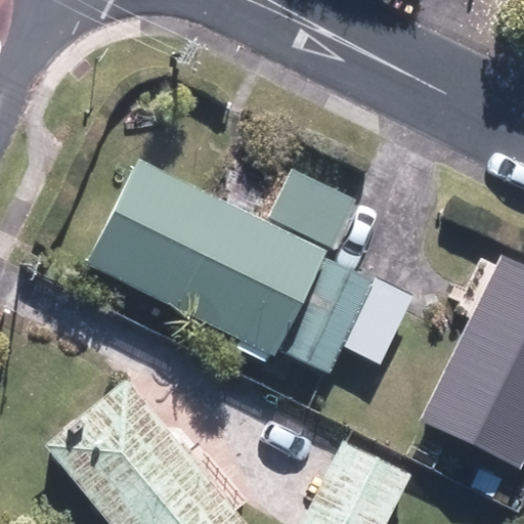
[(79,257),(267,352),(321,246),(133,150),(79,257)]
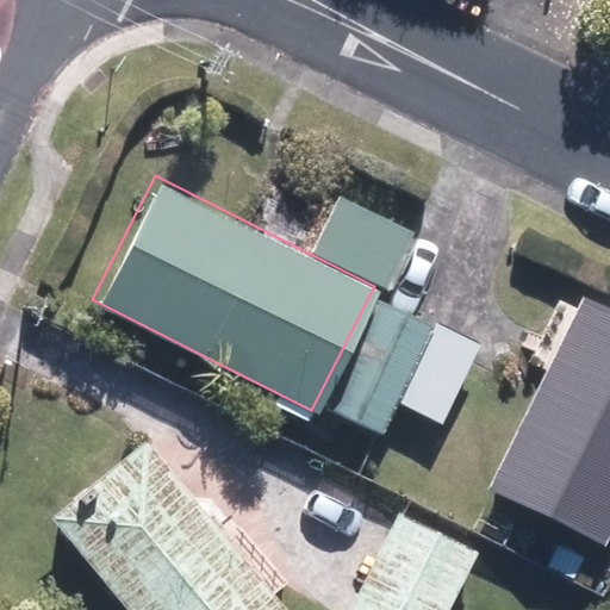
[(316,251),(387,287),(414,229),(342,195),(316,251)]
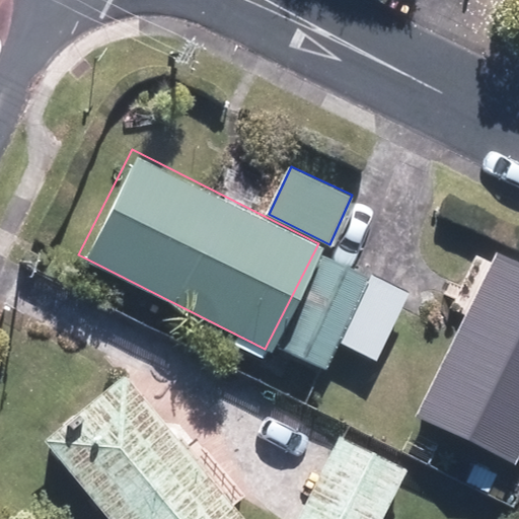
[(416,415),(513,463),(518,451),(518,263),(496,251),(416,415)]
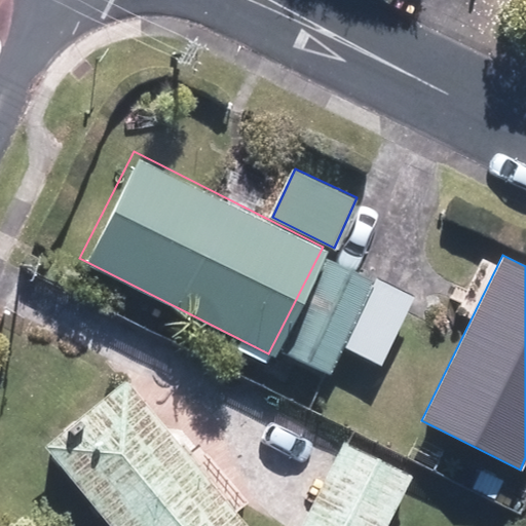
[(343,344),(343,346),(380,363),(410,297),(320,256),(277,349),(327,371),(339,343),(343,344)]
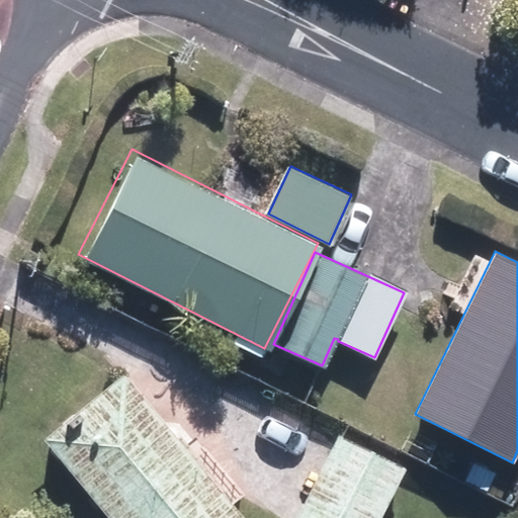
[(41,439),(107,517),(243,517),(120,373),(41,439)]
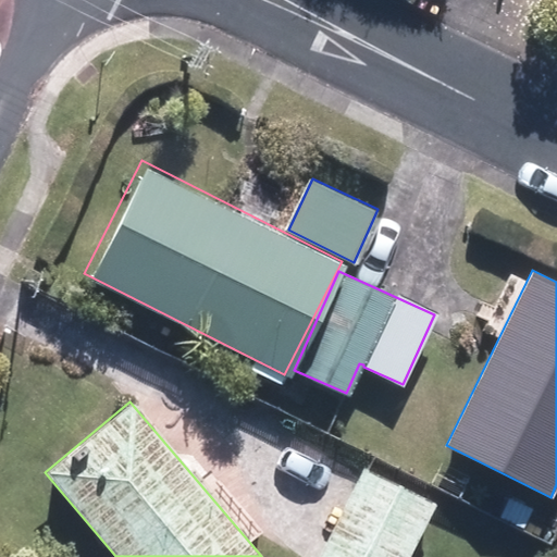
[(320,556),(408,556),(437,502),(366,467),(320,556)]
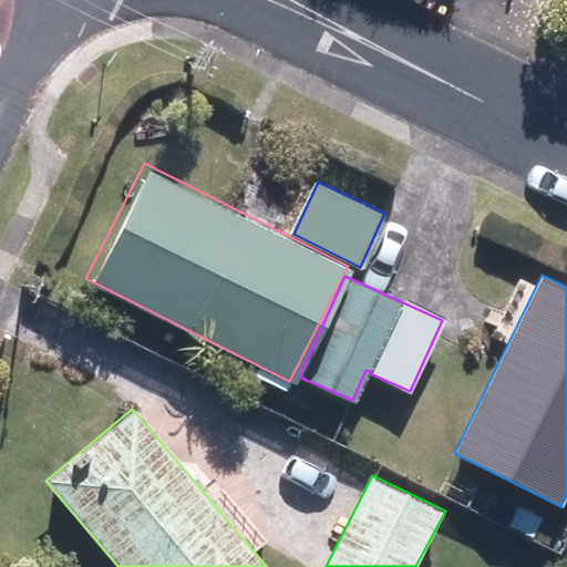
All buildings are outlined.
